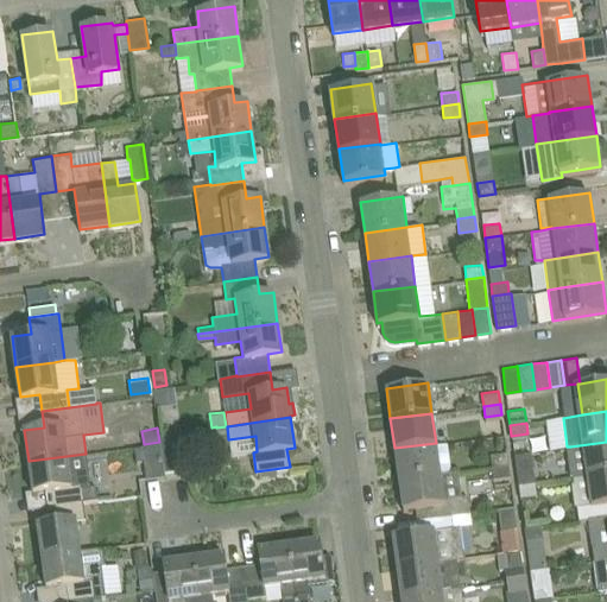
[(164,470),(183,468),(179,444),(178,432),(159,436),(164,470)]
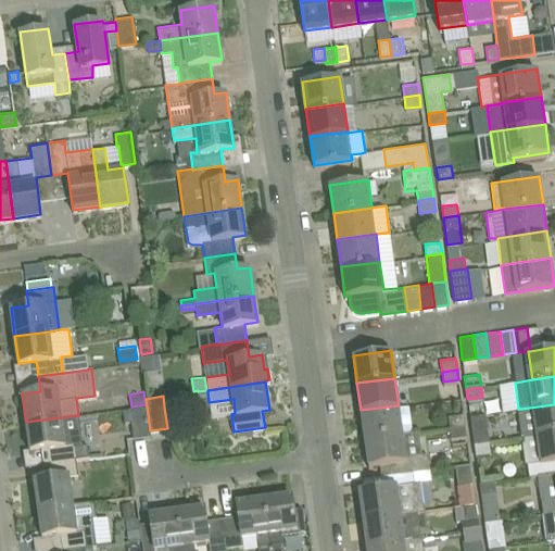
[(554,431),(554,404),(521,409),(518,409),(522,433),(524,433),(525,437),(554,431)]
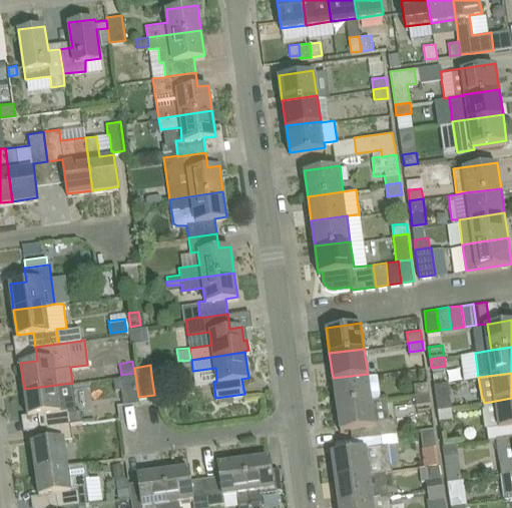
[(368,374),(333,378),(337,404),(372,399),(368,374)]
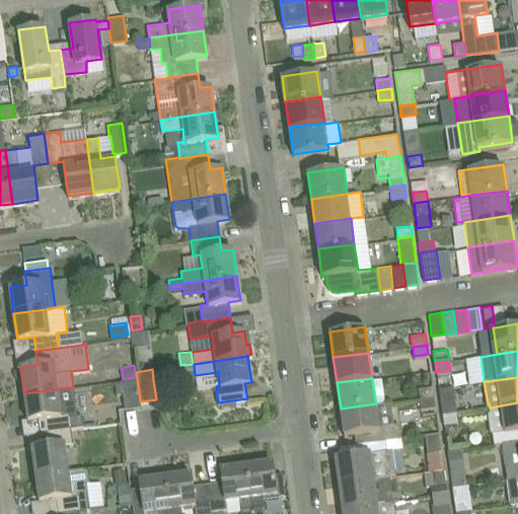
[(418,386),(420,397),(434,395),(432,384),(418,386)]
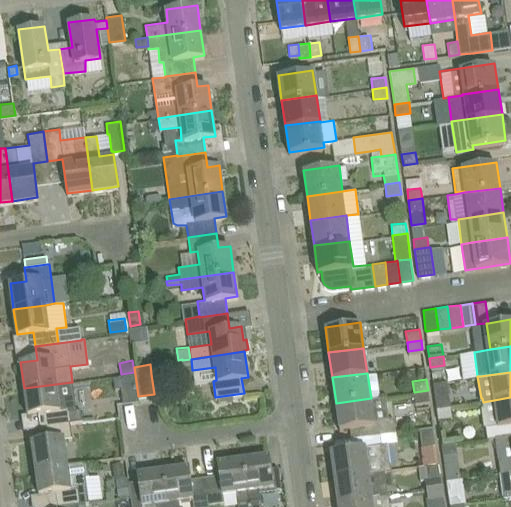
[(72,382),(24,388),(28,413),(44,411),(46,425),(69,422),(69,421),(82,419),(80,408),(75,409),(72,382)]
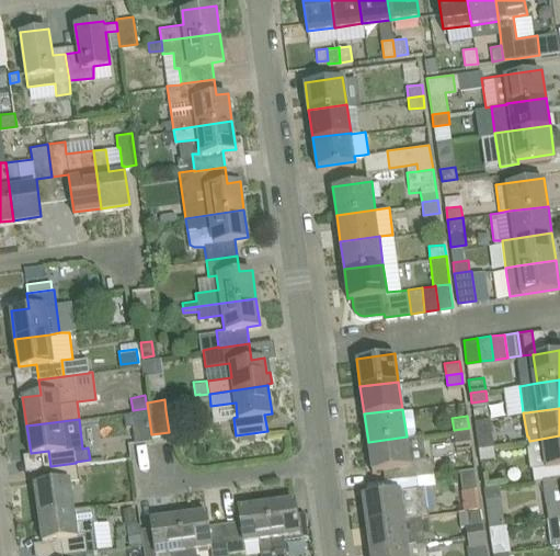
[(469,428),(454,430),(455,441),(470,439),(469,428)]
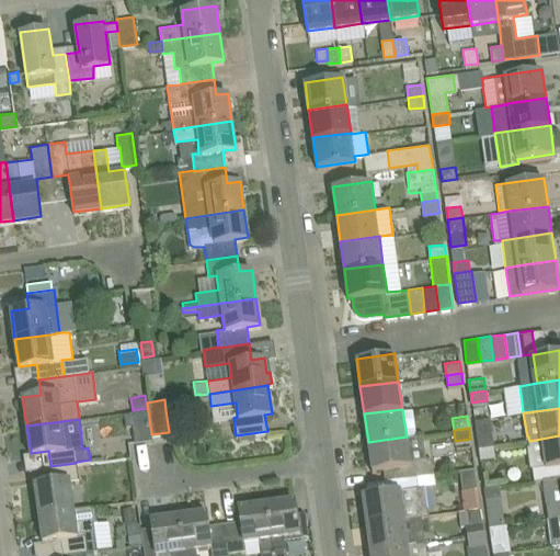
[(416,435),(368,442),(372,471),(404,465),(406,476),(433,473),(431,457),(425,457),(422,433),(416,434),(416,435)]
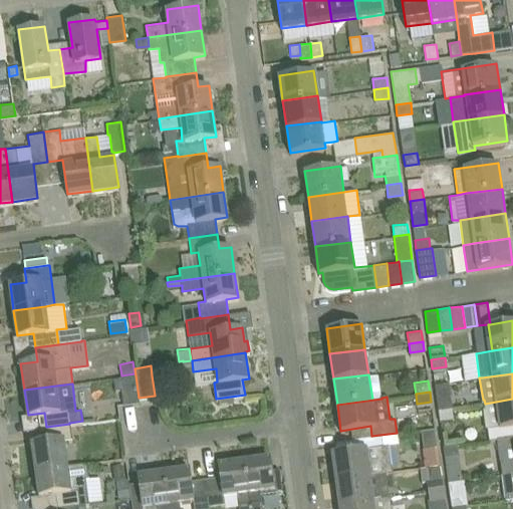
[(437,400),(438,410),(452,408),(450,398),(437,400)]
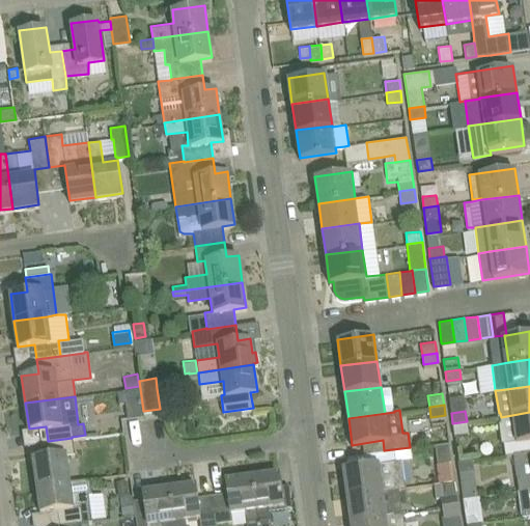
[(505,452),(511,451),(517,450),(517,451),(529,449),(529,412),(510,415),(513,439),(503,440),(505,452)]
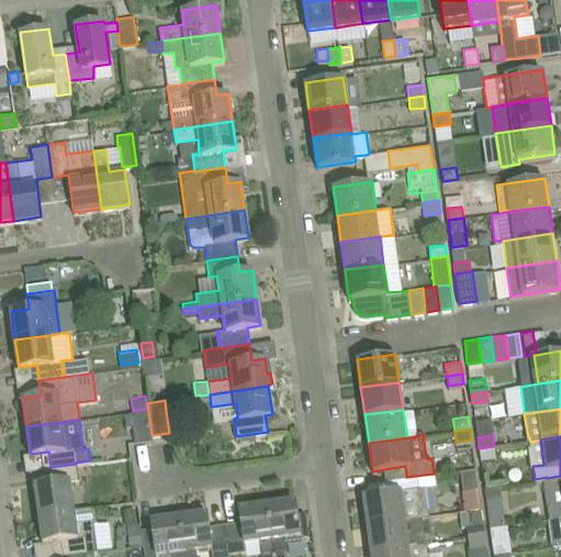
[(495,457),(494,446),(479,448),(481,459),(495,457)]
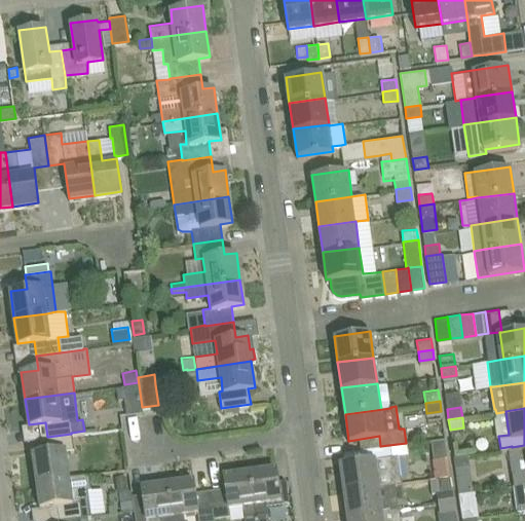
[(69,476),(69,475),(66,449),(73,448),(71,434),(47,437),(49,451),(32,454),(36,480),(69,476)]
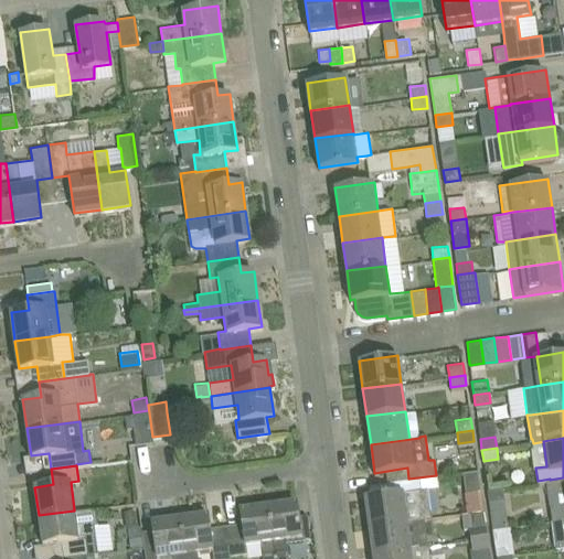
[(466,491),(480,490),(478,469),(464,471),(466,491)]
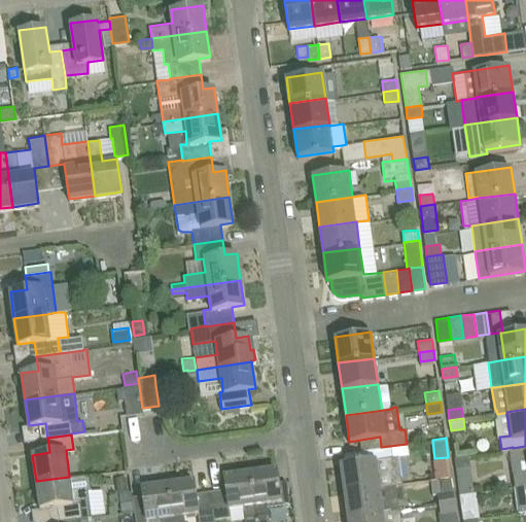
[(525,446),(513,448),(513,447),(507,448),(513,484),(517,483),(518,485),(525,483),(525,446)]
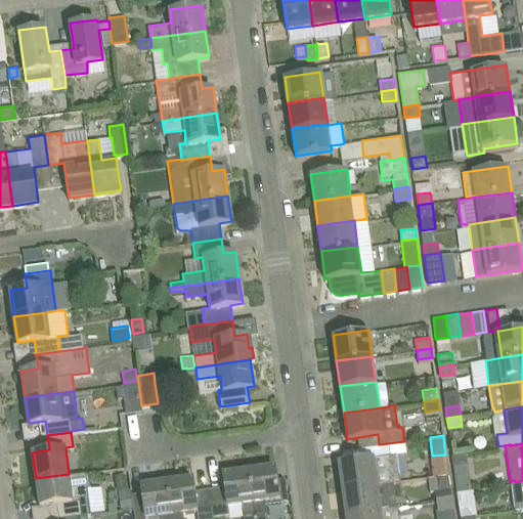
[(465,451),(451,453),(453,465),(467,463),(465,451)]
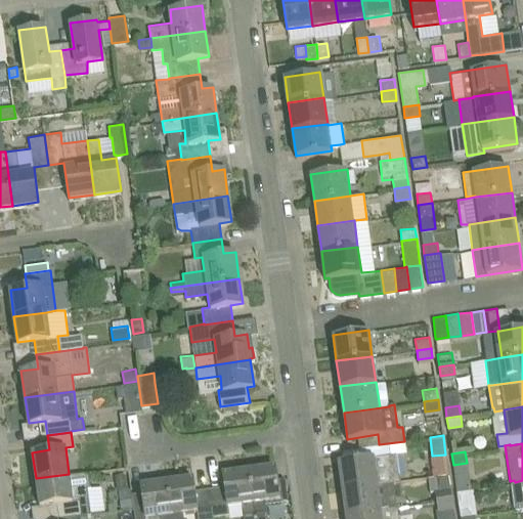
[(394,480),(391,453),(338,461),(342,486),(393,480),(394,480)]
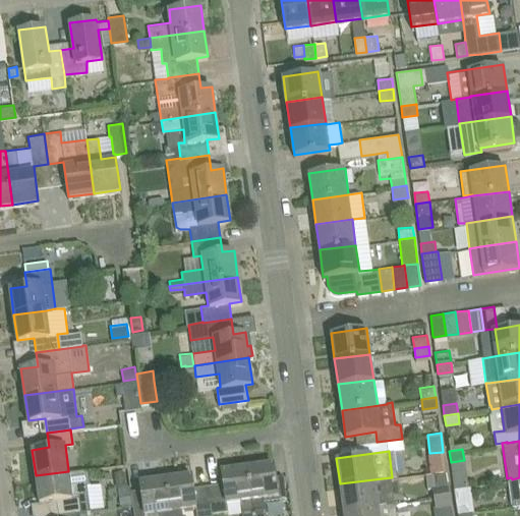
[(265,515),(264,501),(266,500),(286,497),(283,474),(275,475),(273,463),(248,466),(254,515),(265,515)]
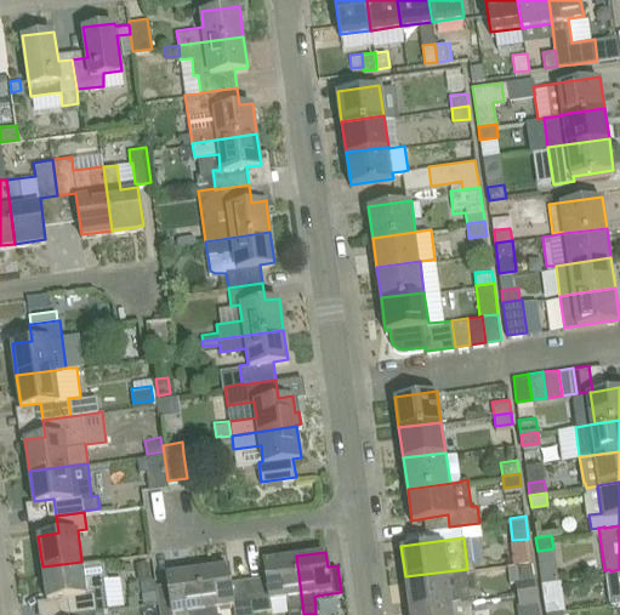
[(303,614),(296,556),(265,561),(266,574),(248,576),(252,610),(271,608),(269,599),(285,597),(288,614),(303,614)]
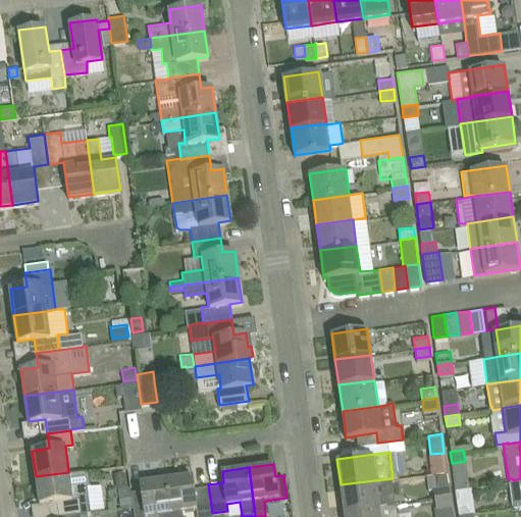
[(85,469),(68,471),(68,472),(36,476),(39,503),(49,501),(51,516),(58,515),(58,514),(86,510),(87,511),(90,511),(90,509),(104,507),(101,483),(87,485),(85,469)]
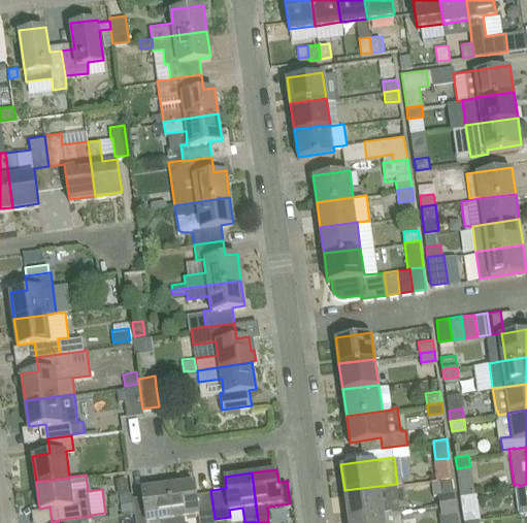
[(119,491),(127,490),(125,476),(114,478),(118,491),(119,491)]
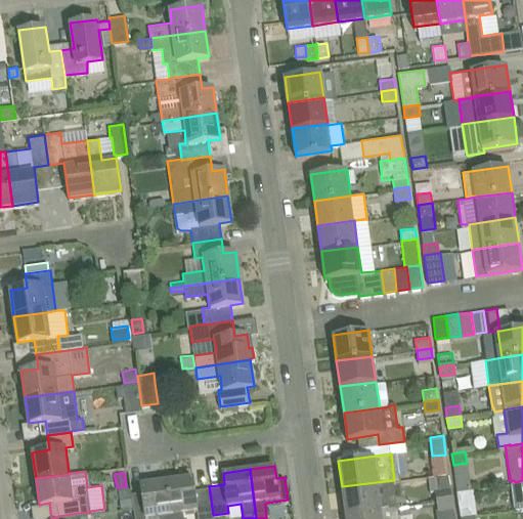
[(446,473),(434,474),(435,488),(450,486),(449,473),(446,473)]
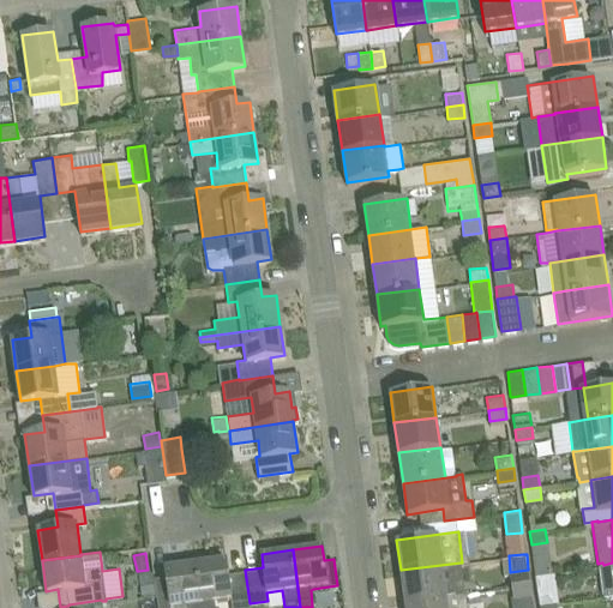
[(250,607),(250,603),(245,570),(228,572),(226,559),(196,564),(200,607),(215,607),(214,600),(229,597),(230,606),(230,607),(250,607)]
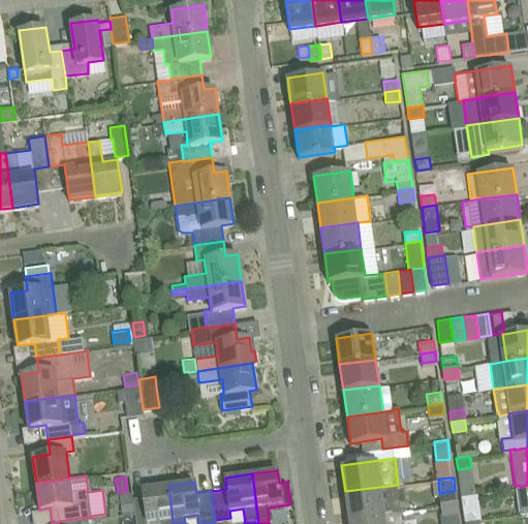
[(397,485),(345,491),(348,518),(401,511),(400,510),(397,485)]
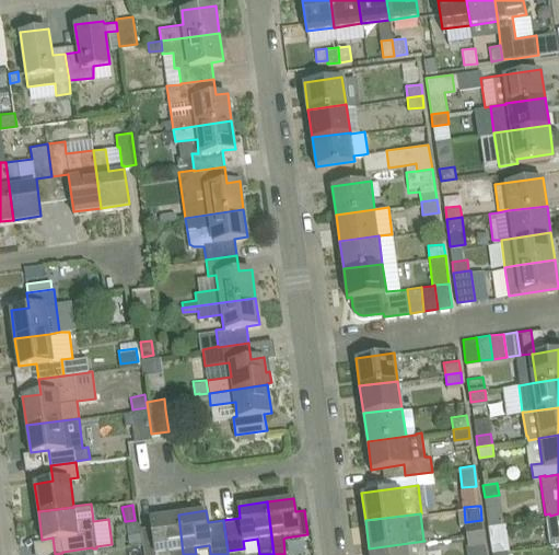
[(558,541),(558,513),(550,516),(549,513),(545,515),(549,543),(558,541)]
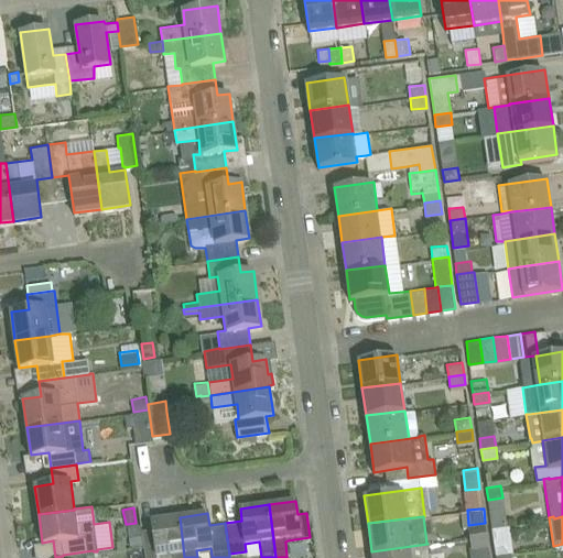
[(184,557),(180,517),(152,521),(152,527),(141,529),(145,557),(184,557)]
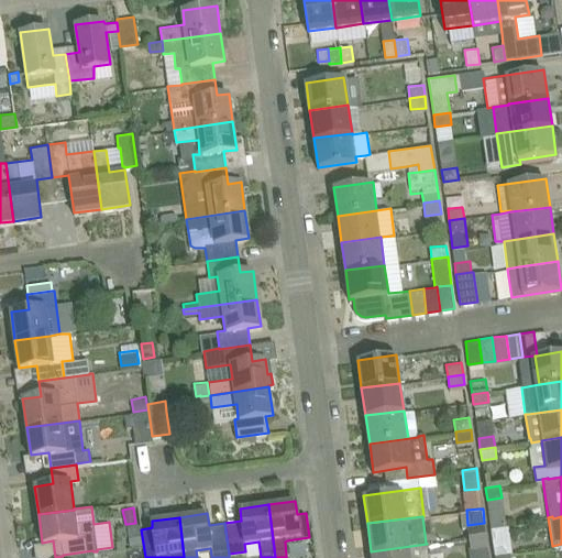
[(142,542),(140,534),(139,523),(135,523),(127,524),(130,544),(142,542)]
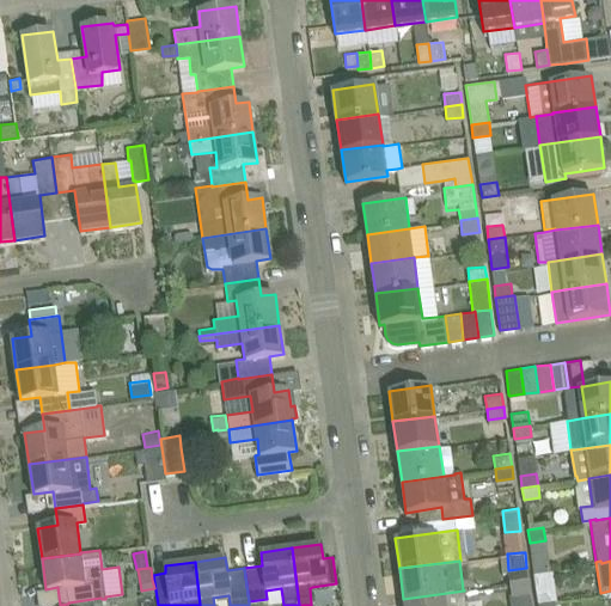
[(508,570),(511,583),(529,581),(526,568),(508,570)]
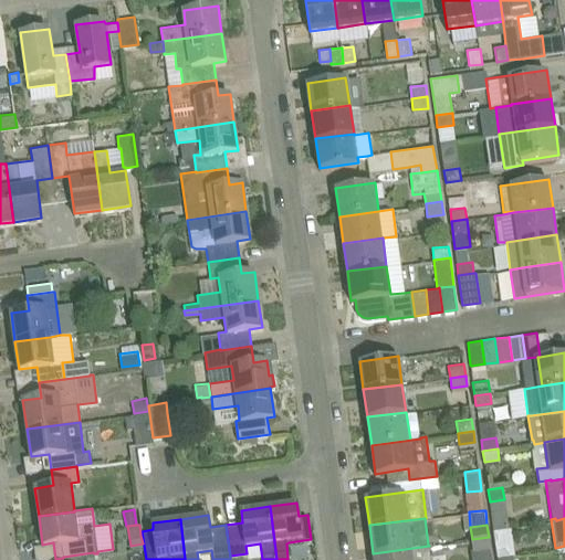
[(490,548),(489,537),(472,539),(473,550),(490,548)]
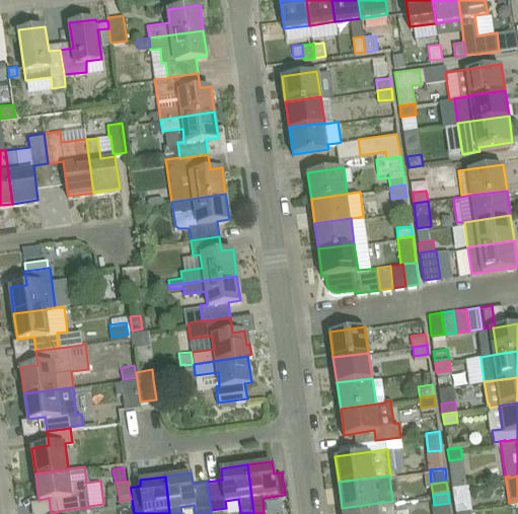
[(469,509),(467,498),(454,500),(454,501),(455,511),(469,509)]
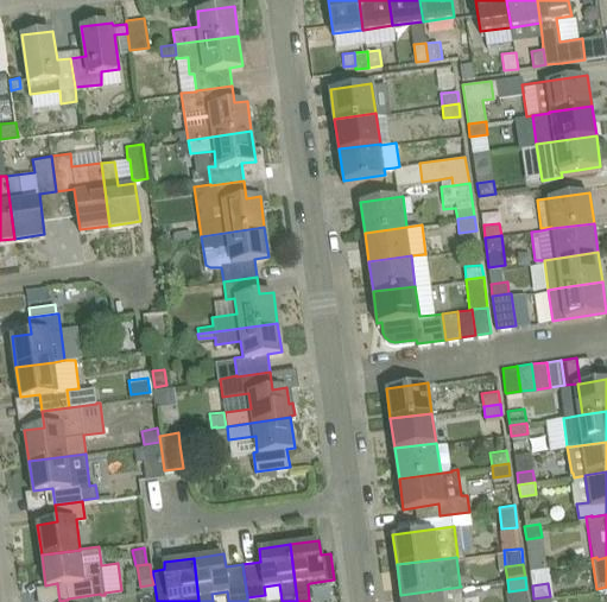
[(462,601),(461,587),(400,595),(400,601),(462,601)]
